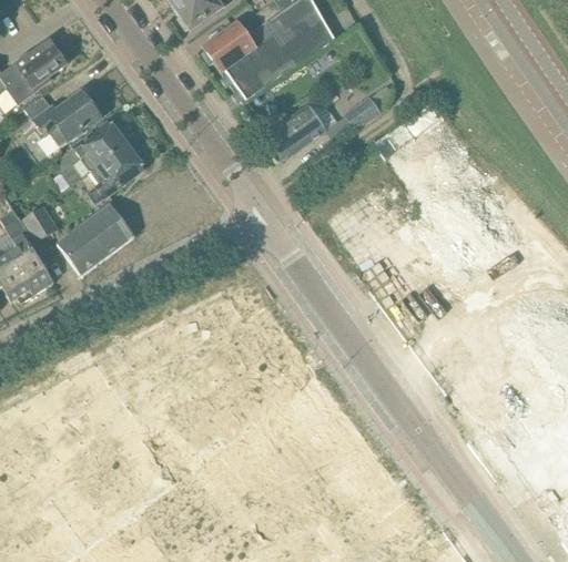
[(178,0),(173,3),(191,28),(232,0),(178,0)]
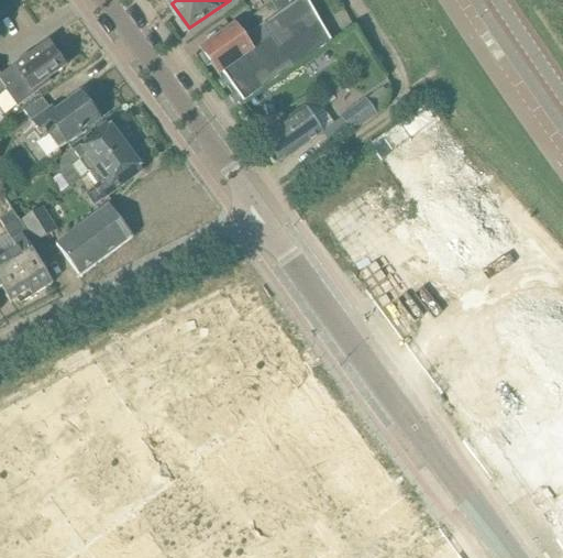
[(332,39),(329,32),(310,0),(294,0),(279,10),(266,19),(275,31),(219,70),(241,101),(332,39)]
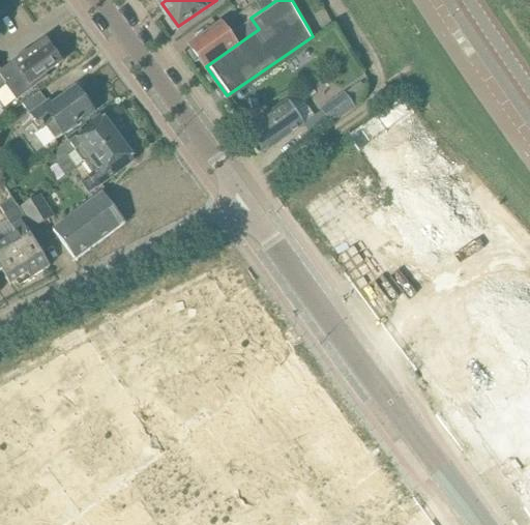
[(256,0),(263,9),(276,0),(256,0)]
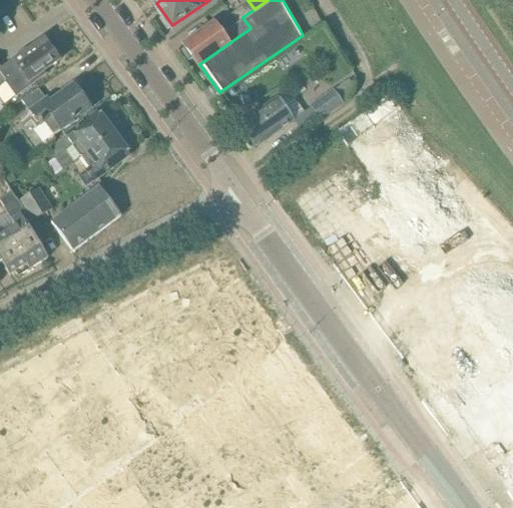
[(214,20),(183,41),(185,45),(182,47),(189,57),(192,54),(199,64),(250,28),(242,17),(222,31),(214,20)]
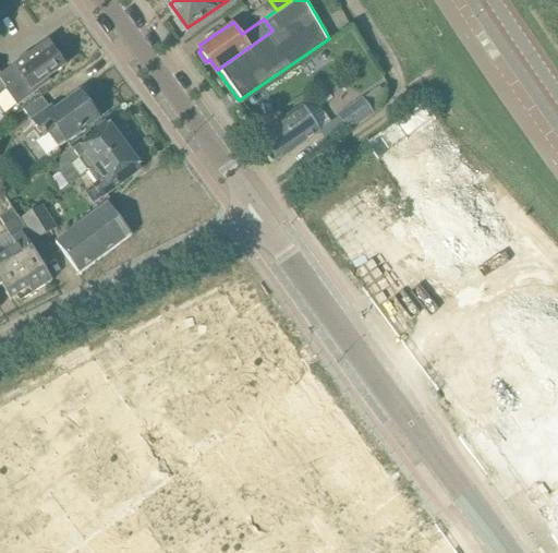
[(16,101),(34,88),(50,77),(48,74),(65,61),(49,39),(28,53),(26,51),(13,61),(14,61),(1,71),(0,69),(0,91),(5,86),(16,101)]
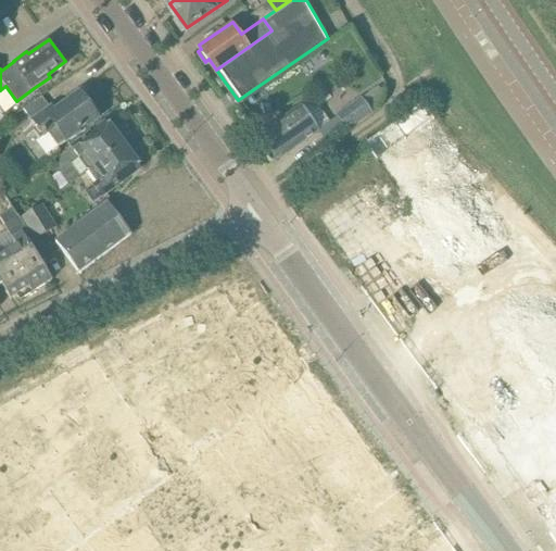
[(65,138),(99,113),(80,89),(55,108),(52,103),(42,92),(21,110),(39,136),(45,132),(54,146),(65,137),(65,138)]
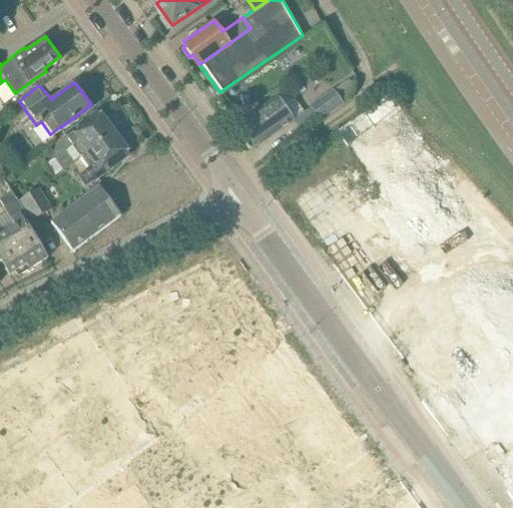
[(333,86),(310,102),(320,116),(343,100),(342,98),(334,87),(333,86)]
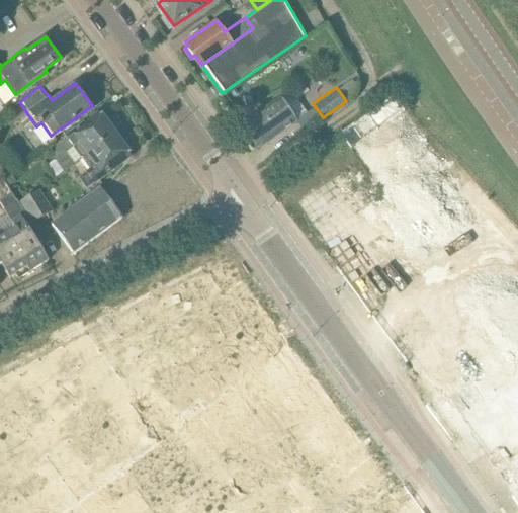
[(396,90),(340,127),(375,179),(366,184),(371,192),(436,150),(396,90)]
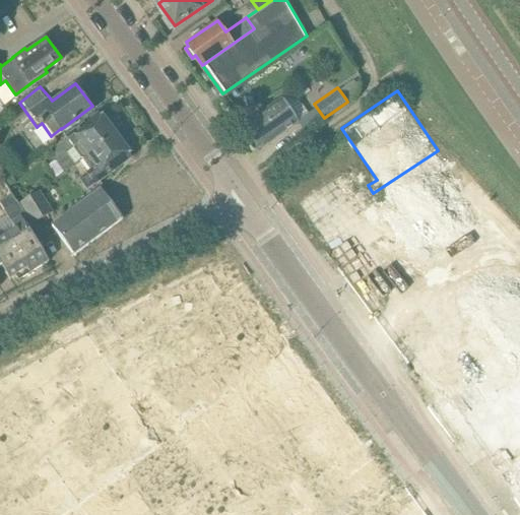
[(258,144),(259,145),(298,119),(297,118),(306,112),(291,92),(280,101),(278,98),(243,122),(252,134),(248,137),(255,146),(258,144)]
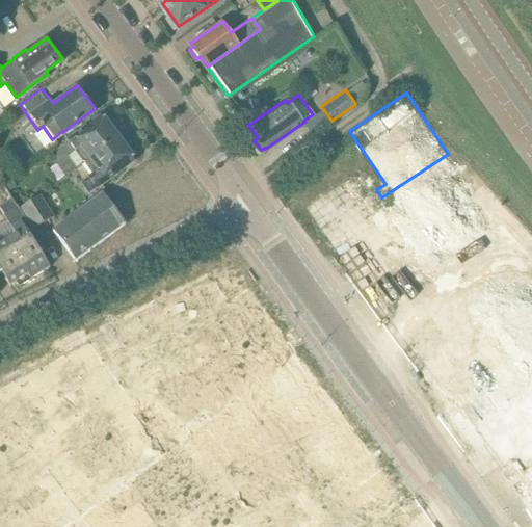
[(67,173),(118,134),(103,113),(60,143),(59,146),(57,149),(56,152),(56,156),(57,159),(58,162),(67,173)]
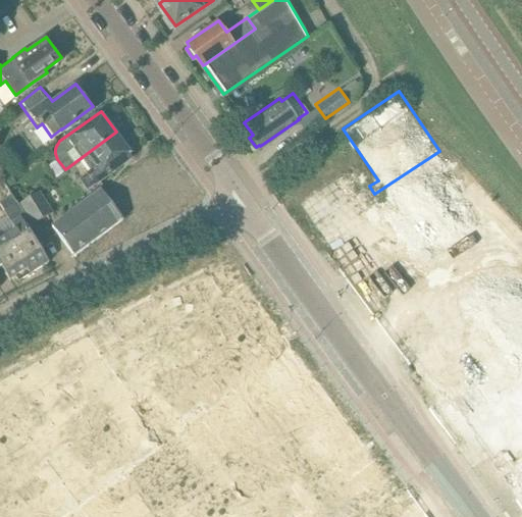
[(88,186),(115,165),(132,153),(116,132),(65,169),(65,170),(75,162),(84,173),(81,176),(88,186)]
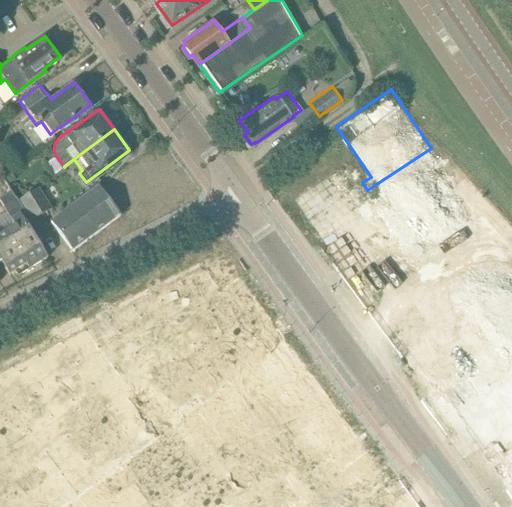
[(121,211),(100,183),(51,218),(72,246),(70,248),(71,249),(121,211)]
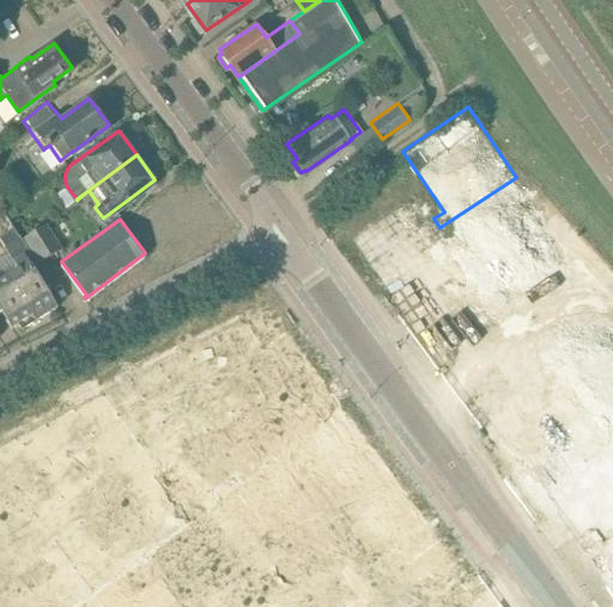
[(64,246),(50,225),(48,220),(23,236),(31,249),(38,261),(64,246)]
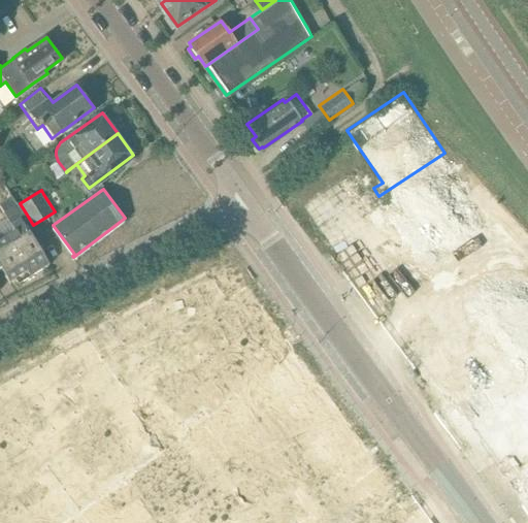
[(0,203),(17,230),(7,235),(31,273),(50,262),(39,246),(43,242),(33,225),(12,193),(0,201),(0,203)]
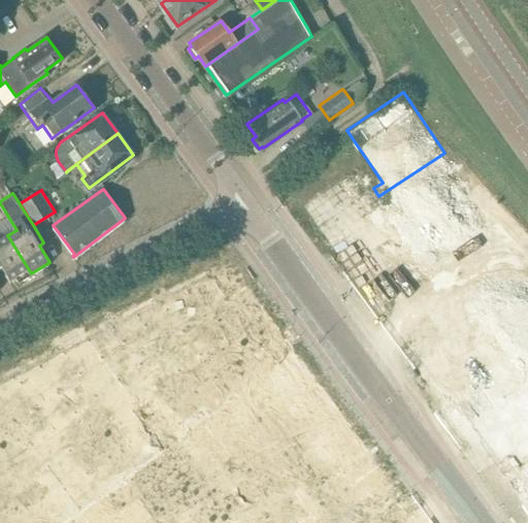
[(7,235),(1,239),(0,239),(0,263),(2,267),(10,280),(17,276),(19,281),(31,273),(7,235)]
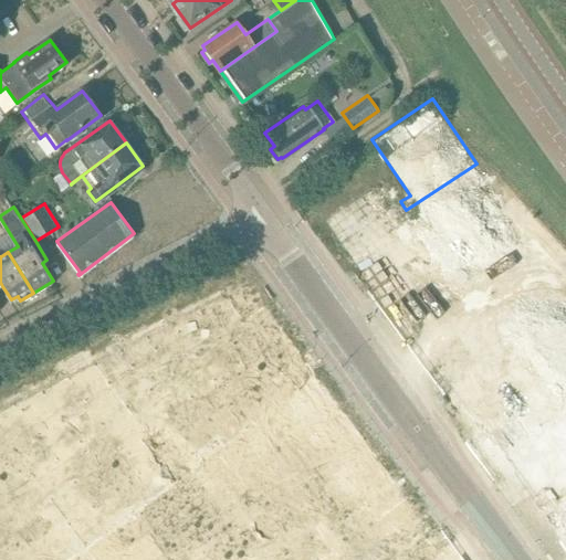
[(248,278),(233,287),(245,308),(260,300),(248,278)]
